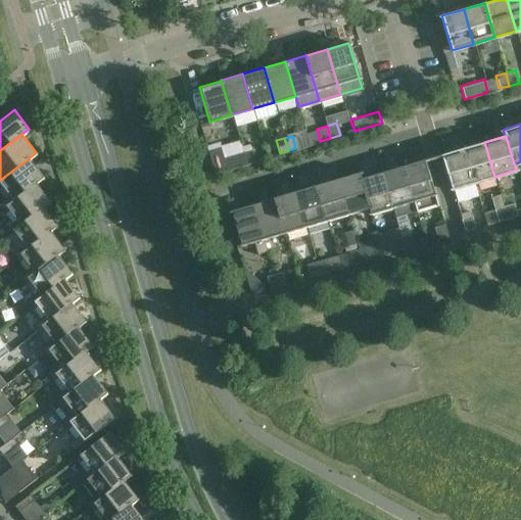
[(484,142),(463,148),(473,183),(494,177),(484,142)]
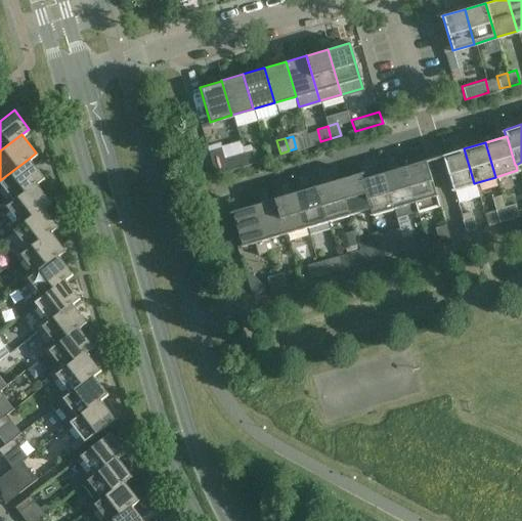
[(243,150),(234,153),(223,157),(220,145),(207,149),(214,173),(246,163),(243,150)]
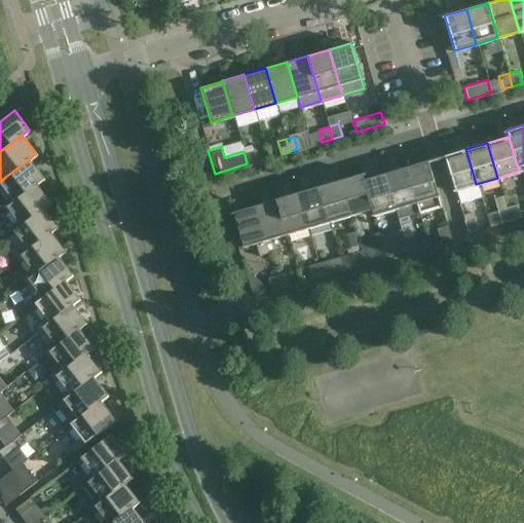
[(251,149),(244,151),(247,163),(255,161),(251,149)]
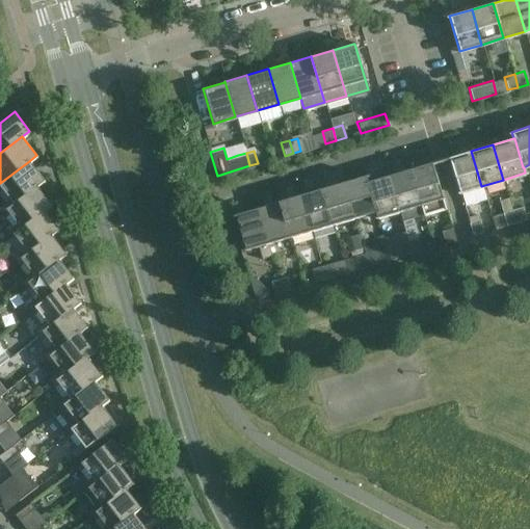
[(471,151),(449,157),(459,192),(481,186),(471,151)]
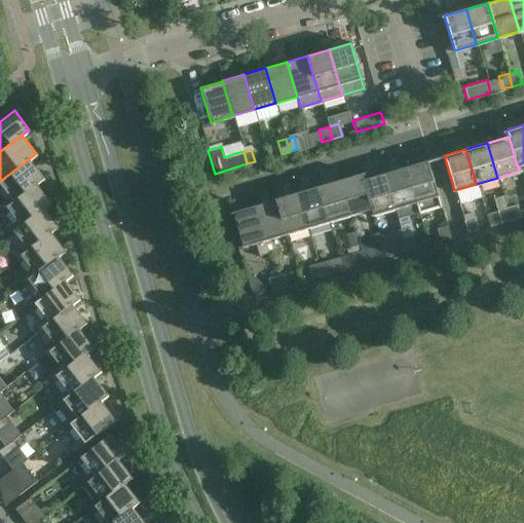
[(0,209),(1,210),(36,183),(43,178),(29,159),(0,181),(0,194),(4,199),(0,201),(0,209)]
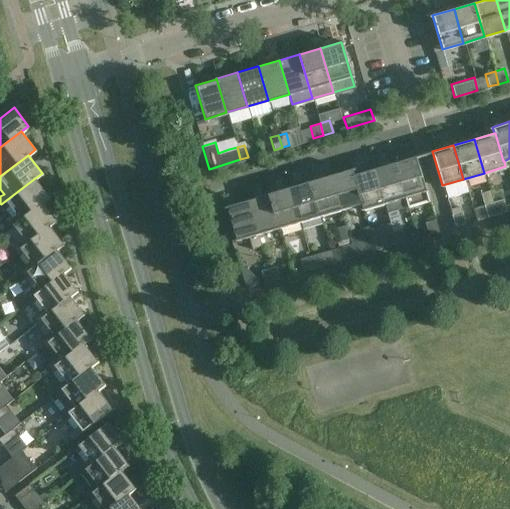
[(415,156),(395,162),(394,163),(407,205),(428,199),(415,156)]
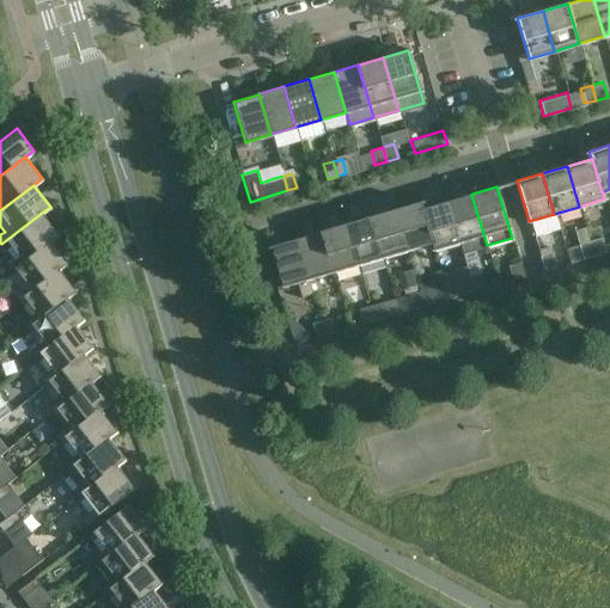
[(471,195),(446,202),(458,241),(462,253),(487,245),(471,195)]
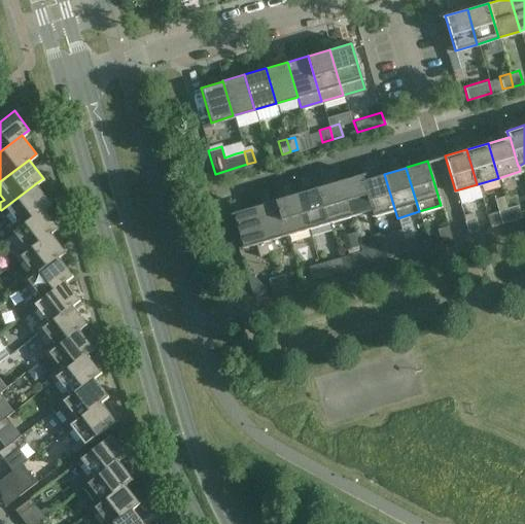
[(361,174),(340,180),(350,215),(371,209),(372,209),(362,180),(363,180),(361,174)]
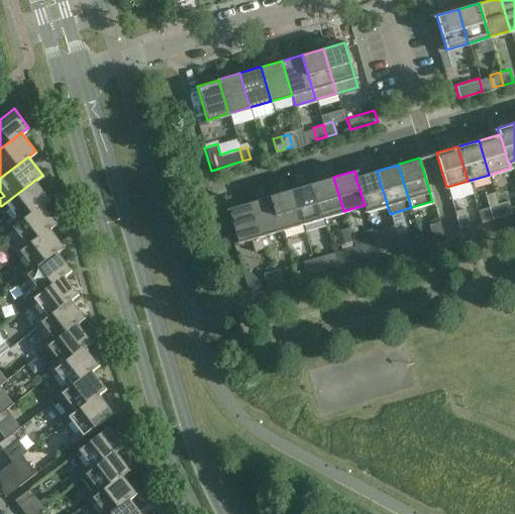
[(377,171),(356,177),(355,177),(365,205),(364,205),(366,211),(387,204),(377,171)]
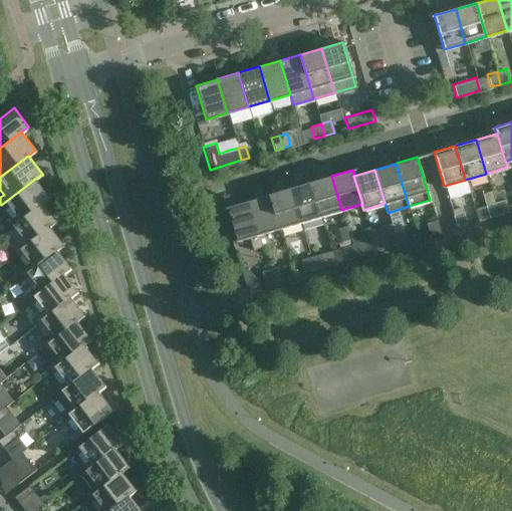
[(331,176),(311,182),(310,182),(320,216),(341,210),(331,176)]
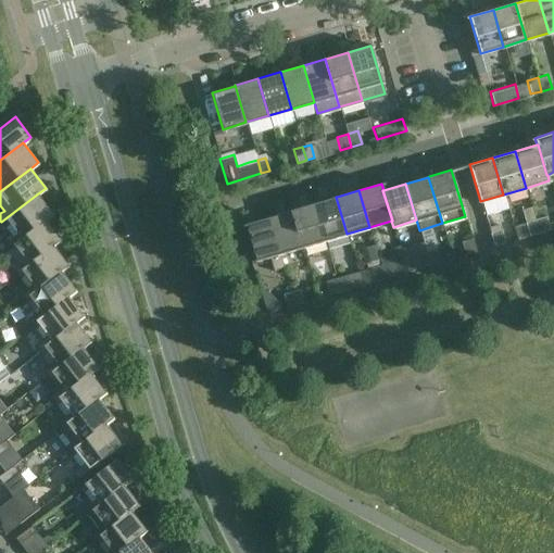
[(53,213),(38,193),(1,222),(12,236),(4,241),(9,248),(46,220),(53,213)]
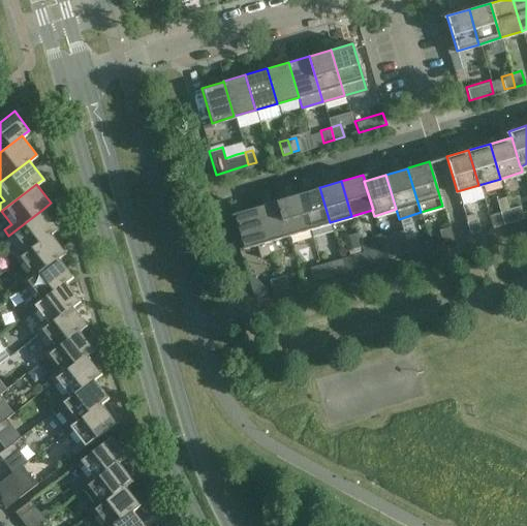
[(319,187),(299,193),(309,228),(330,222),(319,187)]
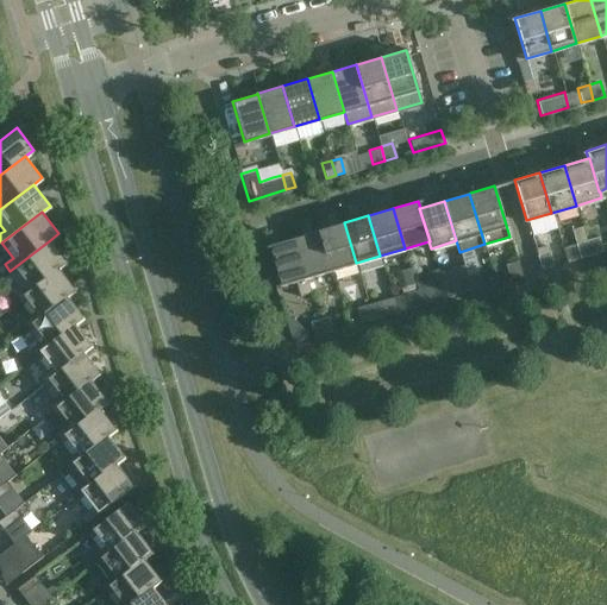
[(319,229),(331,270),(356,263),(344,222),(319,229)]
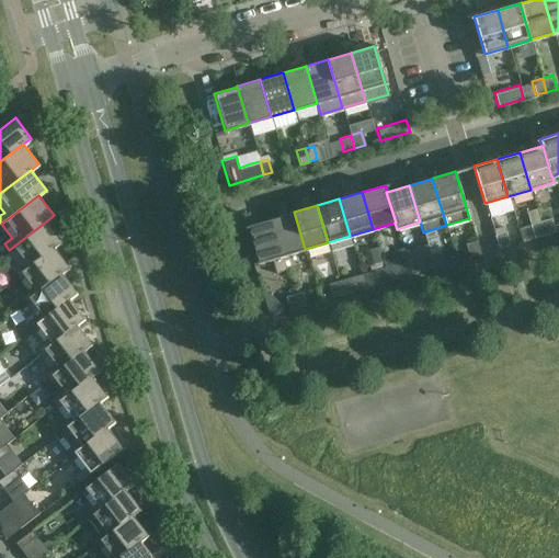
[(525,209),(529,223),(538,220),(535,207),(525,209)]
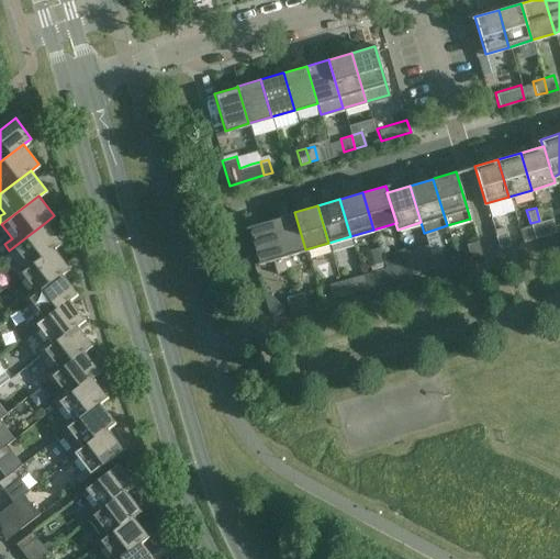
[(294,212),(271,219),(282,256),(305,249),(294,212)]
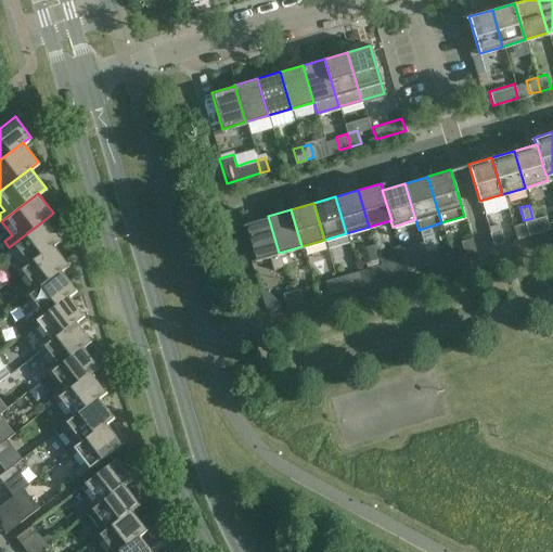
[(544,214),(534,217),(538,231),(548,228),(544,214)]
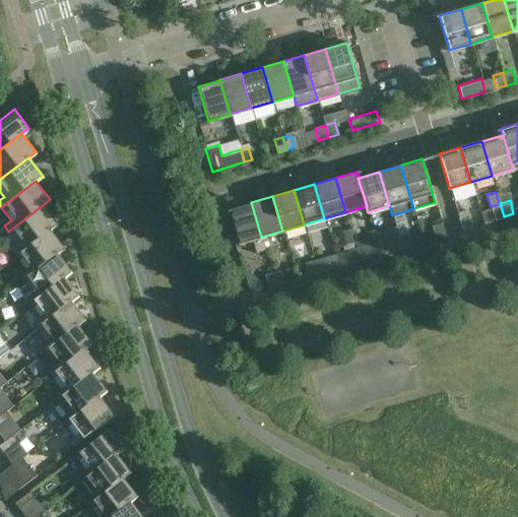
[(261,237),(251,202),(230,209),(233,220),(238,236),(240,243),(251,240),(254,251),(264,249),(261,237)]
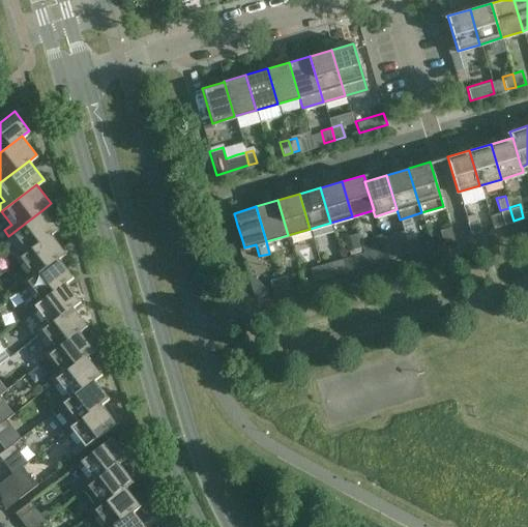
[(514,221),(509,207),(508,208),(500,210),(503,223),(514,221)]
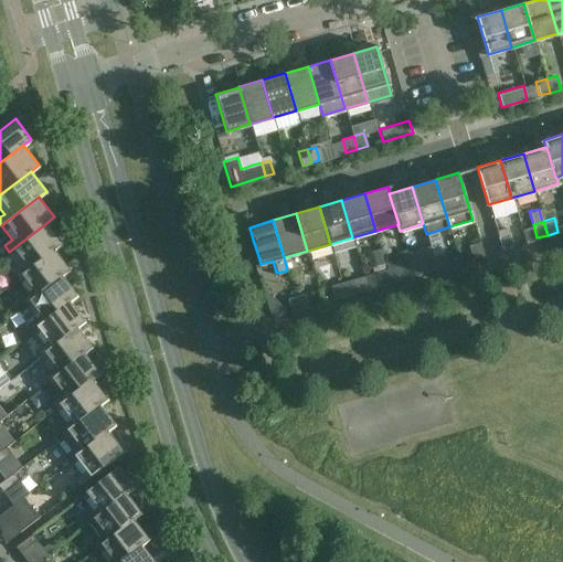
[(17,277),(54,248),(62,243),(46,223),(9,252),(1,257),(17,277)]
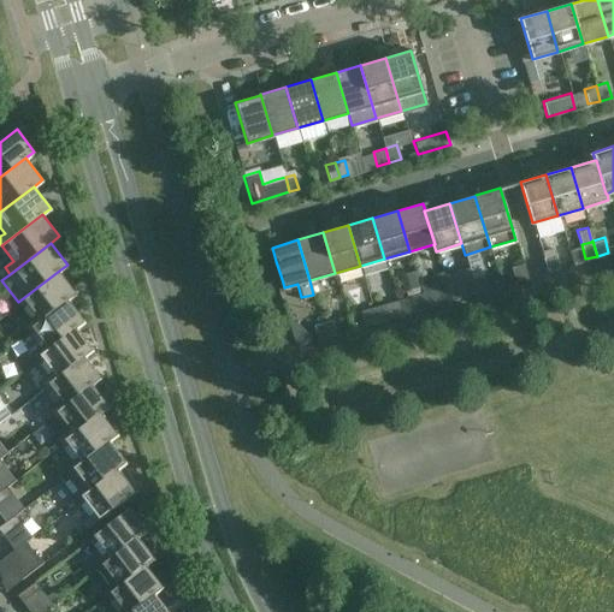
[(554,253),(542,256),(547,271),(559,267),(554,253)]
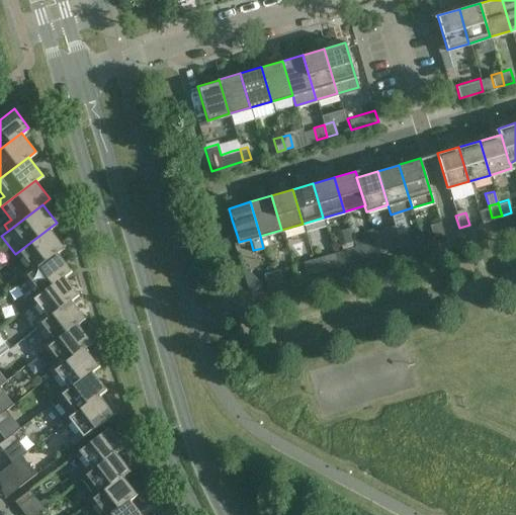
[(231,237),(237,235),(232,220),(227,222),(231,237)]
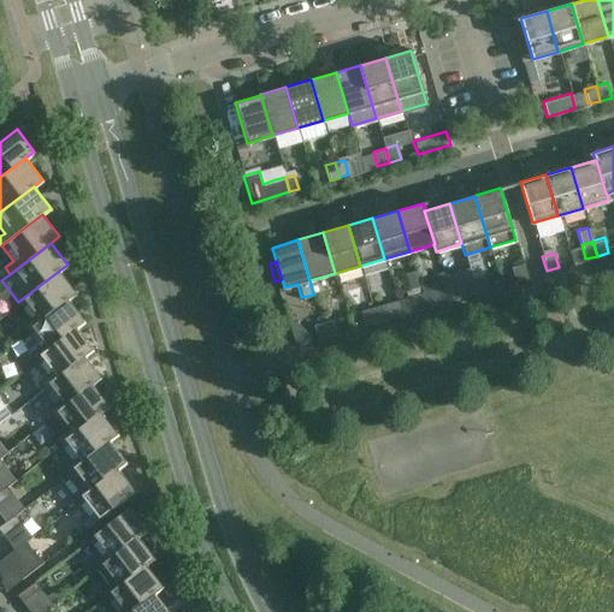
[(526,277),(521,262),(511,266),(514,280),(526,277)]
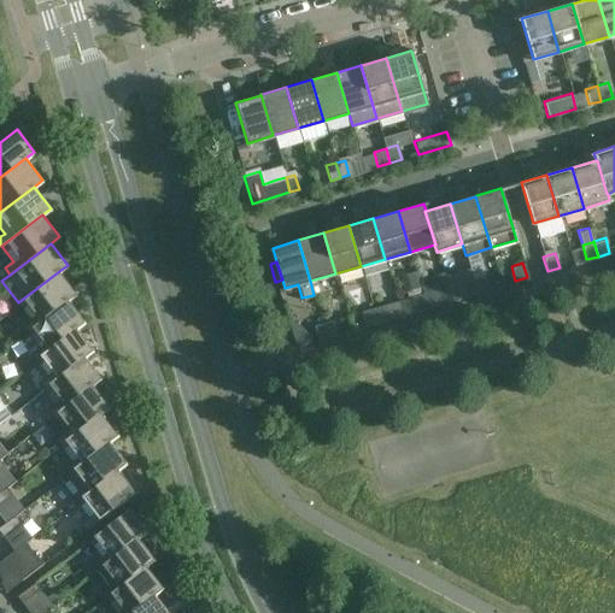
[(420,284),(417,277),(415,266),(399,271),(405,289),(420,284)]
